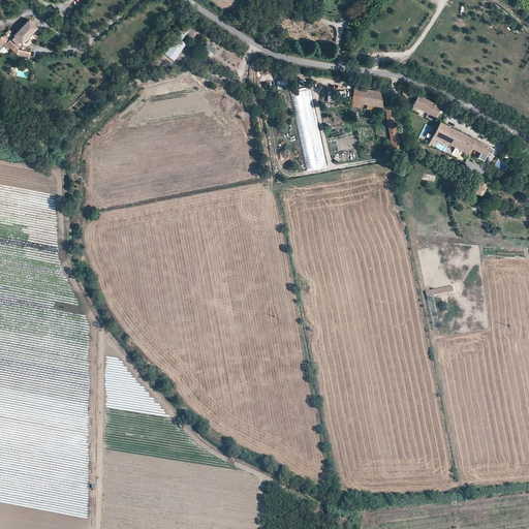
[(29,18),(12,33),(21,41),(37,26),(29,18)]
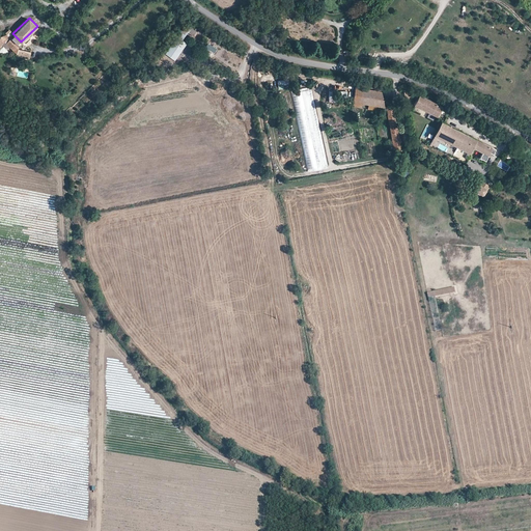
[(197,32),(190,27),(187,31),(194,36),(197,32)]
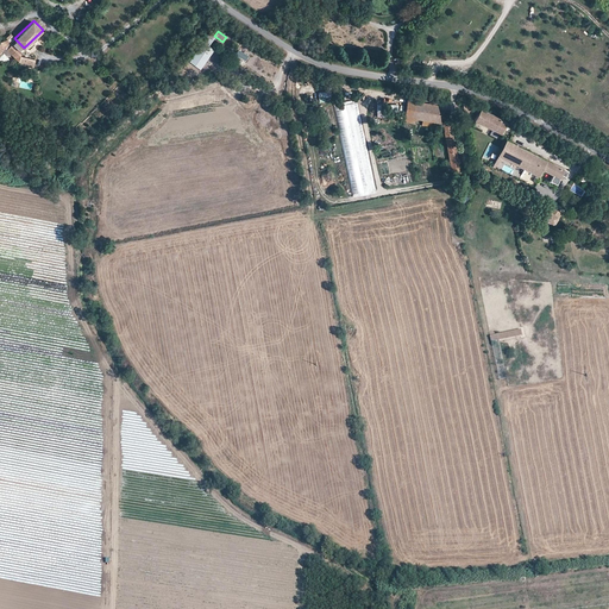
[(0,39),(0,54),(5,49),(11,54),(19,62),(20,56),(22,52),(25,49),(24,48),(16,39),(12,44),(6,38),(0,39)]
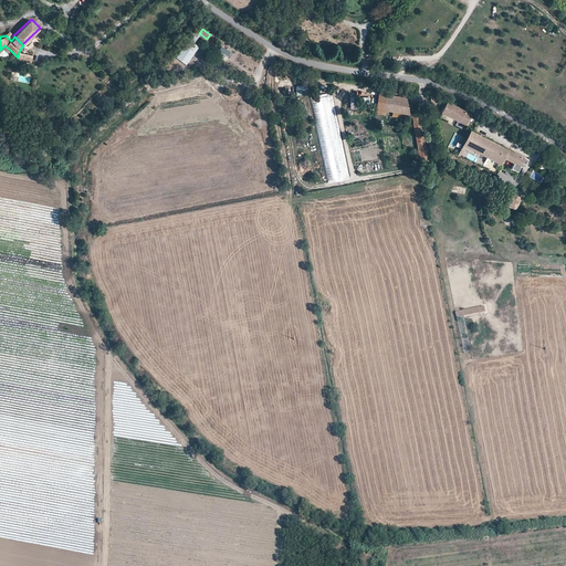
[(186,63),(199,45),(189,39),(176,56),(186,63)]
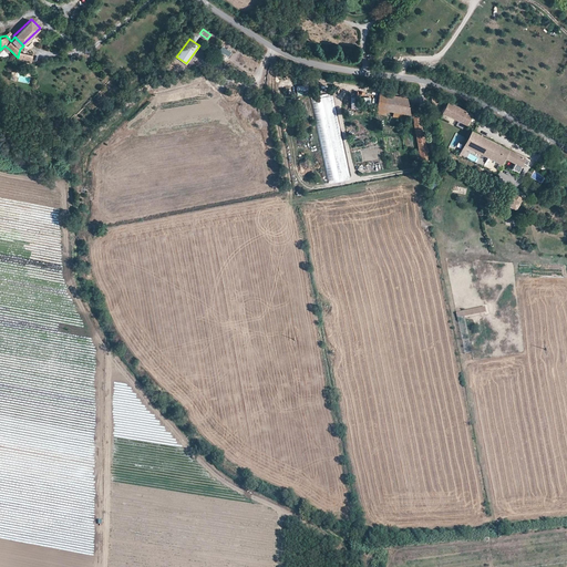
[(4,45),(0,50),(0,54),(2,55),(6,55),(8,53),(10,50),(4,45)]
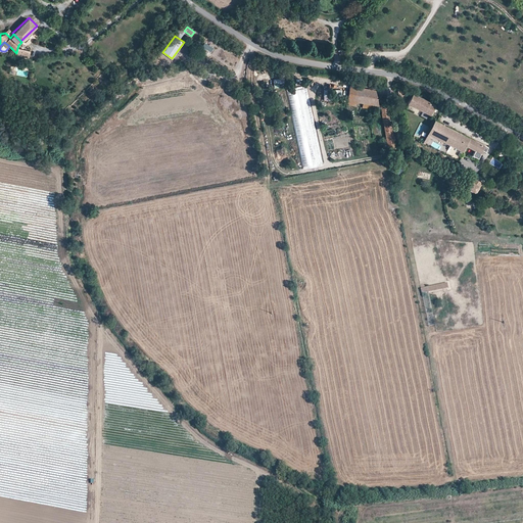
[(204,42),(202,46),(210,51),(214,46),(204,42)]
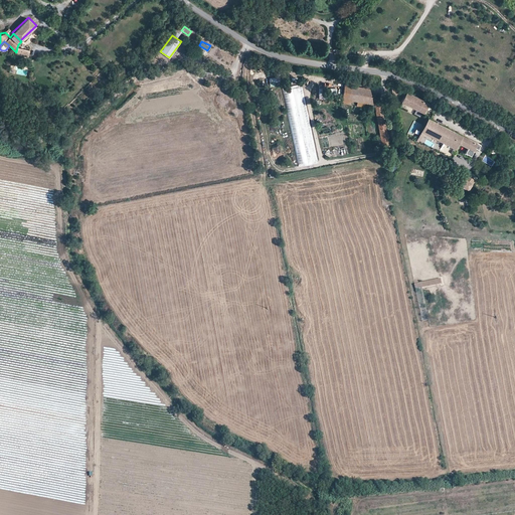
[(30,49),(17,47),(16,52),(16,53),(28,56),(29,52),(30,49)]
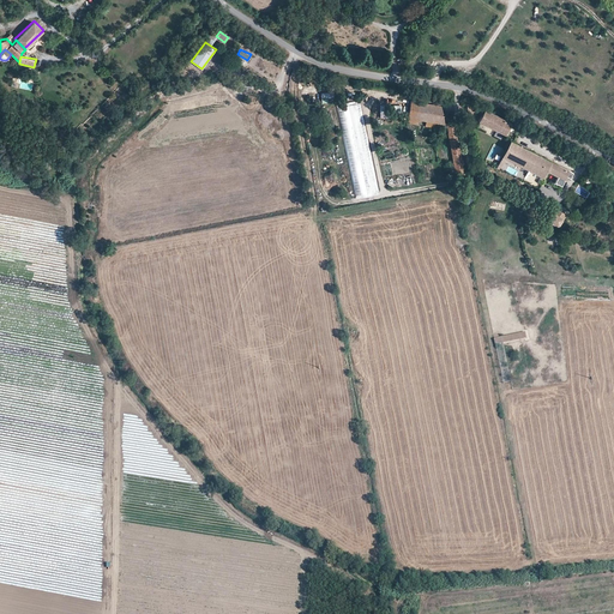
[(440,107),(410,101),(408,119),(413,120),(426,122),(444,125),(440,107)]
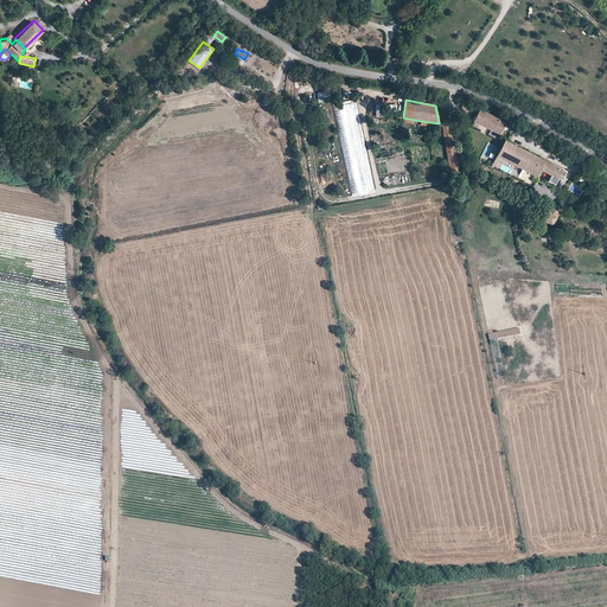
[(376,104),(376,115),(390,115),(390,104),(376,104)]
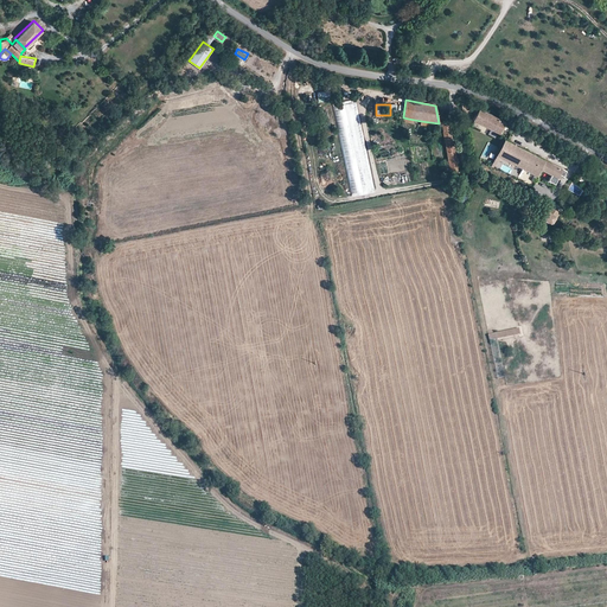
[(478,104),(471,117),(498,132),(504,119),(478,104)]
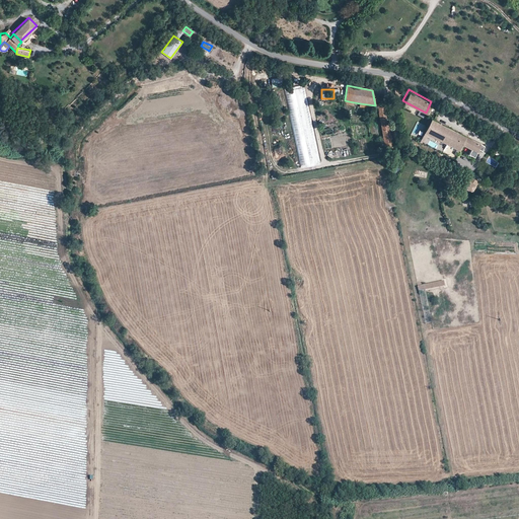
[(383,102),(376,104),(386,152),(392,151),(383,102)]
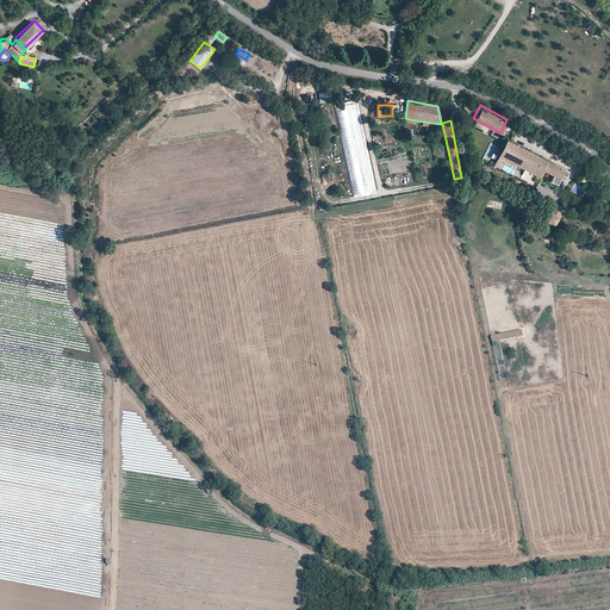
[(533,151),(506,138),(497,155),(523,168),(533,151)]
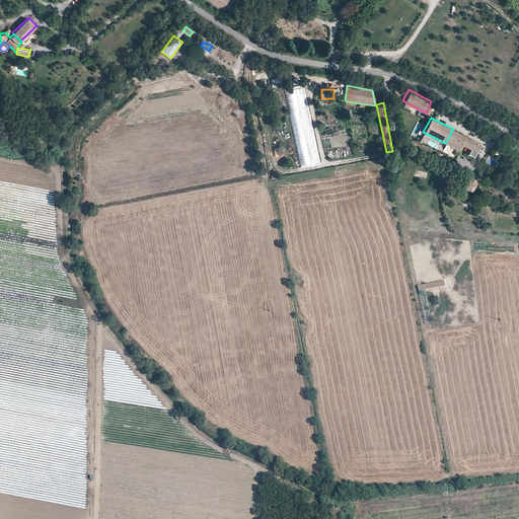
[(466,136),(453,129),(445,143),(451,146),(458,150),(461,144),(466,136)]
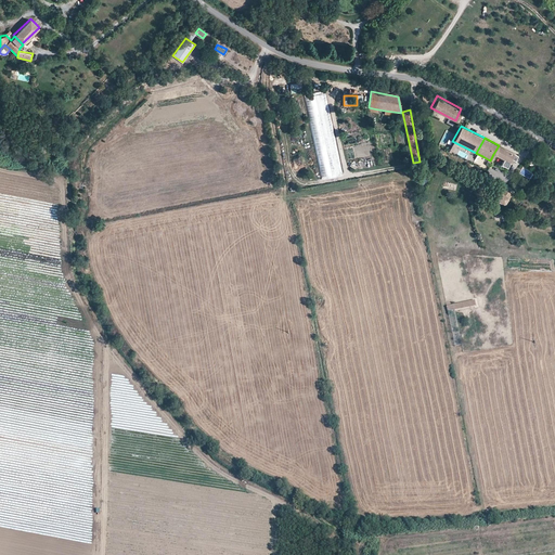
[(476,153),(452,141),(447,151),(472,163),(476,153)]
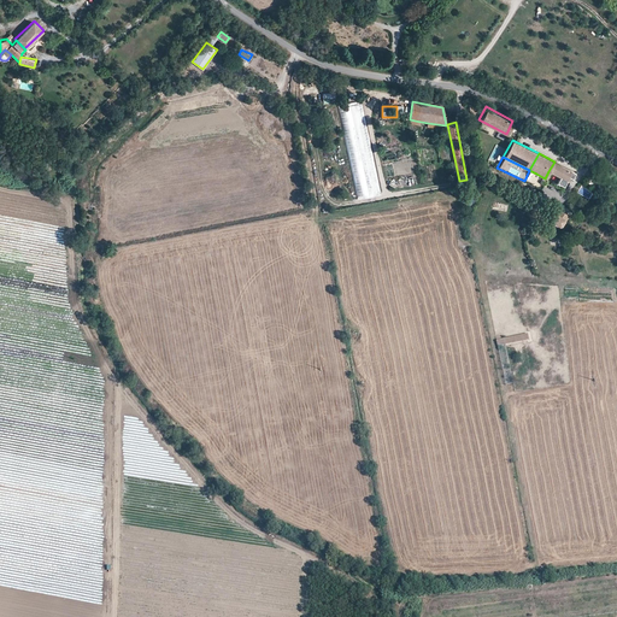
[(554,162),(548,171),(559,176),(566,180),(571,170),(554,162)]
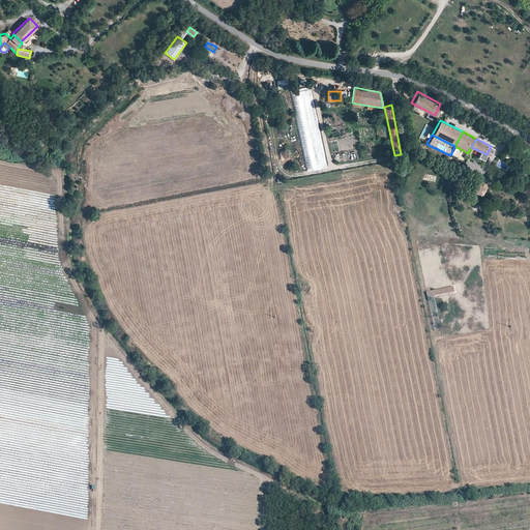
[(461,149),(454,146),(450,155),(455,158),(461,149)]
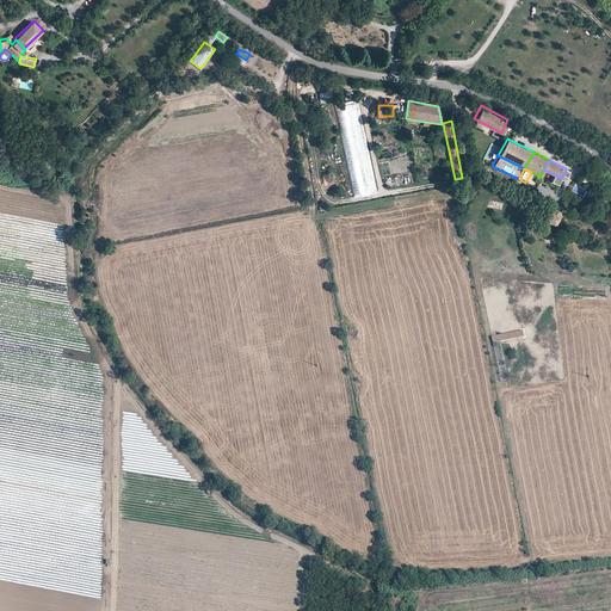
[(537,181),(539,177),(531,172),(525,183),(534,187),(535,187),(538,183),(537,181)]
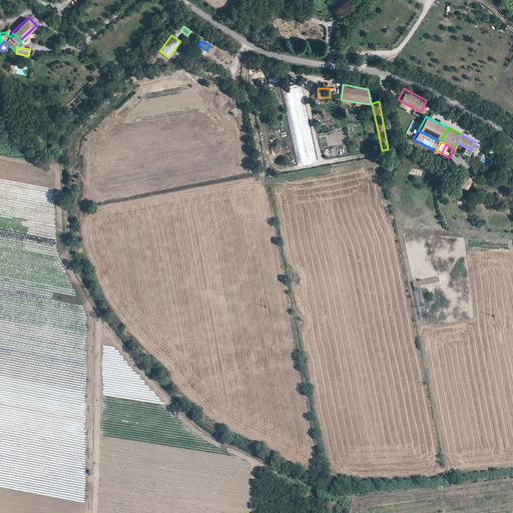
[(469,179),(462,174),(461,175),(458,179),(458,181),(464,185),(467,184),(469,180),(469,179)]
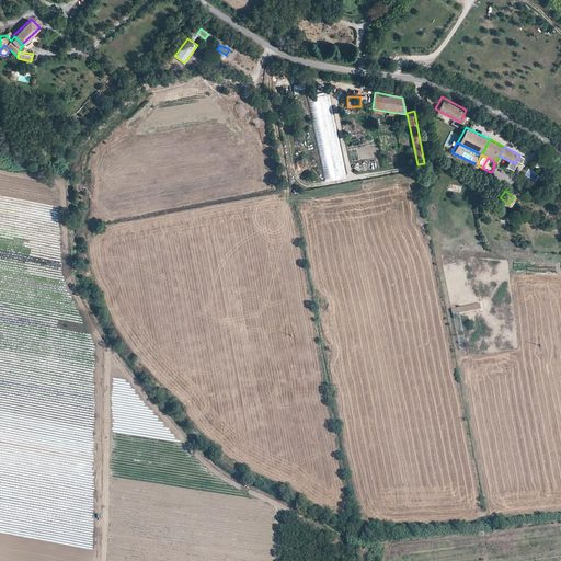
[(480,302),(451,309),(453,315),(481,308),(480,302)]
